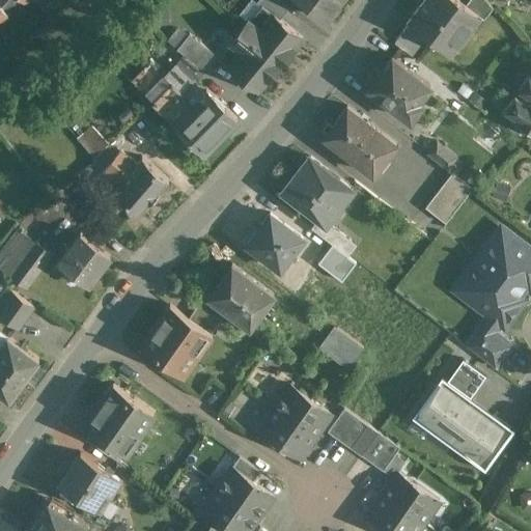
[(21,0),(0,0),(0,4),(6,10),(21,0)]
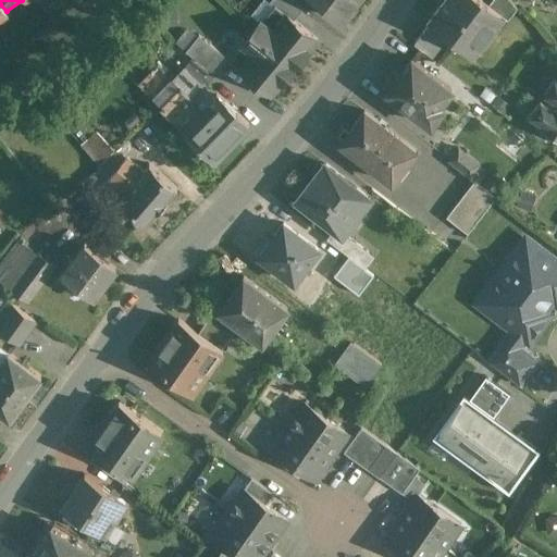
[(304,8),(294,0),(270,0),(269,2),(273,5),(274,4),(294,20),(304,8)]
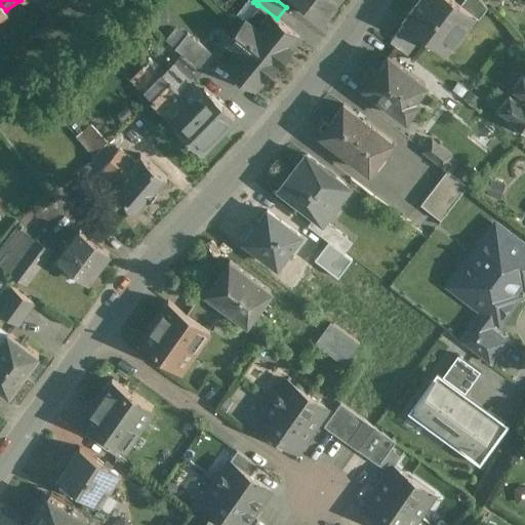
[(296,0),(320,18),(334,0),(296,0)]
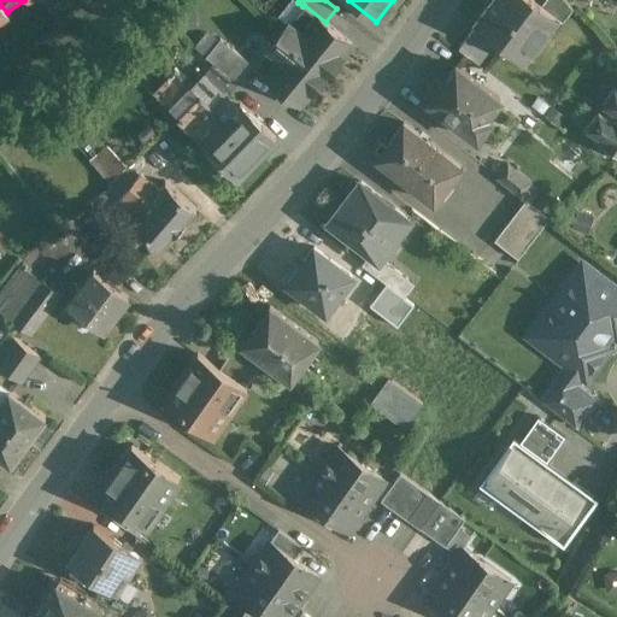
[(541,5),(535,0),(492,0),(476,22),(523,58),(554,17),(556,16),(541,5)]
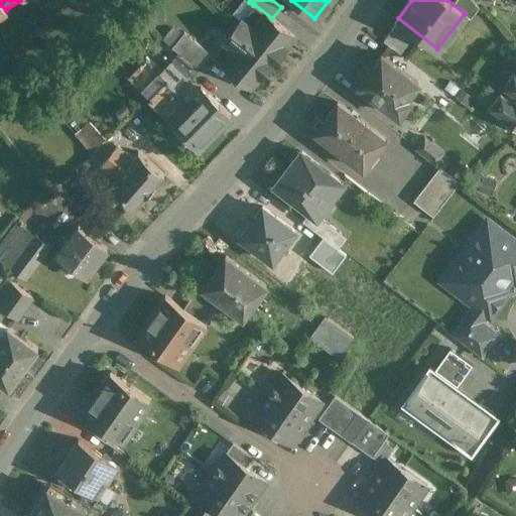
[(479,7),(473,0),(455,0),(453,4),(465,13),(464,14),(470,18),(479,7)]
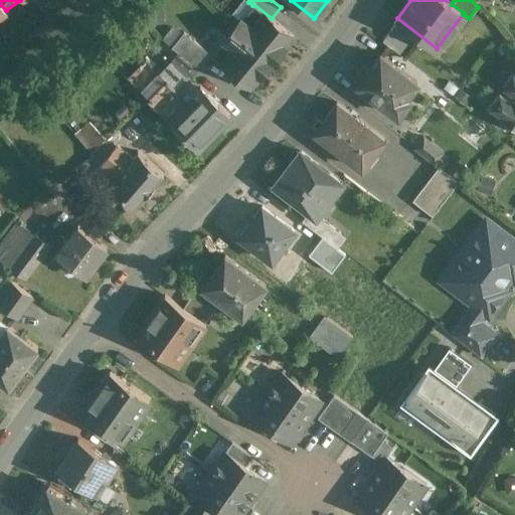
[(231,30),(273,62),(293,36),(272,18),(253,4),(252,5),(241,18),(240,18),(231,30)]
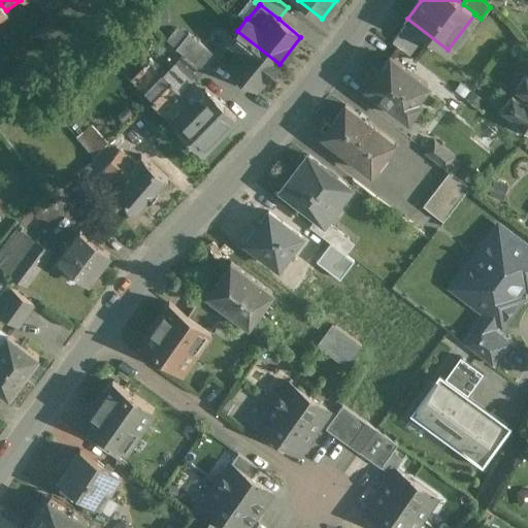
[(423,38),(404,24),(391,41),(409,56),(423,38)]
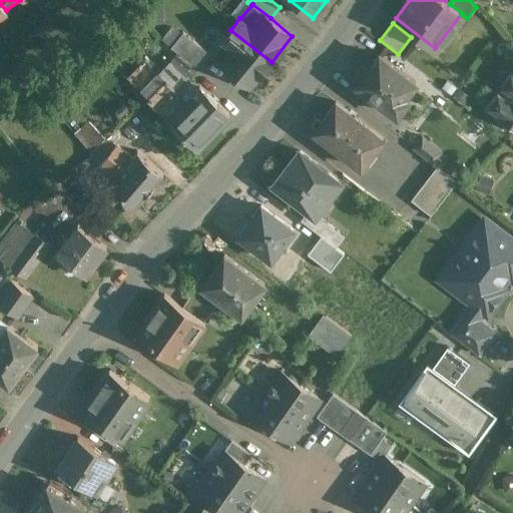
[(272,62),(230,30),(222,40),(222,41),(210,56),(249,88),(272,62)]
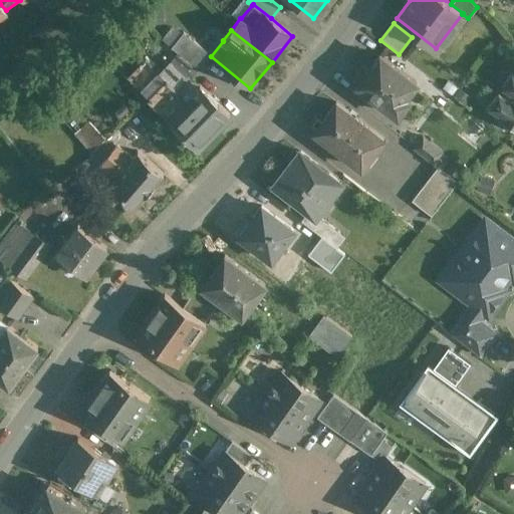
[(199,68),(178,51),(168,63),(189,80),(190,79),(199,68)]
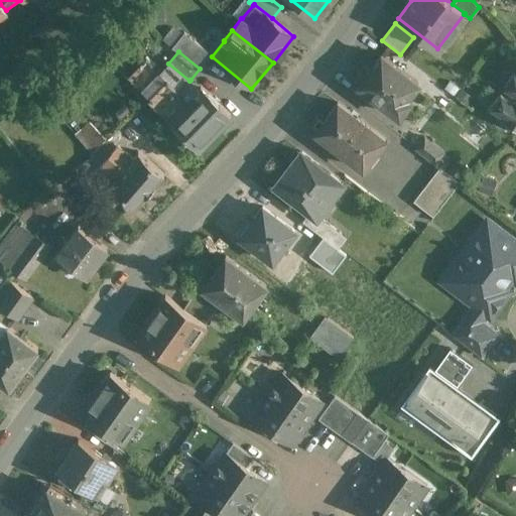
[(417,83),(381,54),(370,69),(365,66),(355,80),(359,83),(358,84),(398,115),(410,100),(406,97),(417,83)]
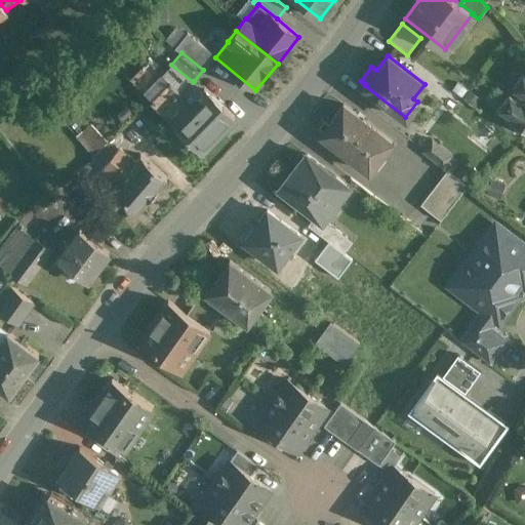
[(193,82),(171,65),(163,75),(170,82),(151,102),(172,122),(170,125),(184,137),(185,136),(188,139),(189,138),(201,150),(234,115),(203,85),(201,88),(194,81),(193,82)]
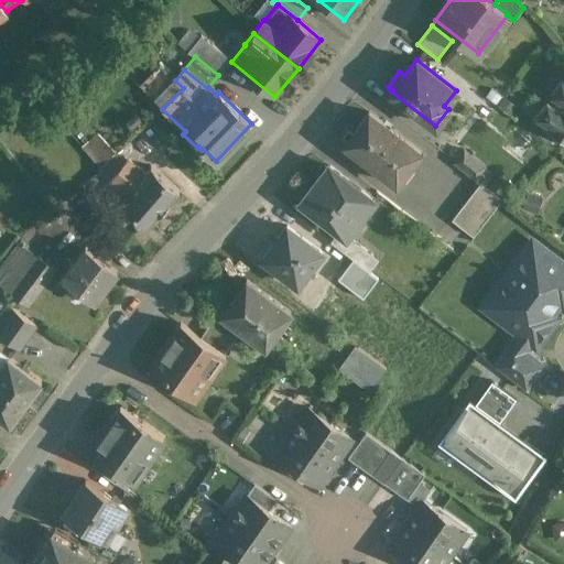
[(563,79),(561,78),(551,95),(554,97),(552,100),(563,107),(563,79)]
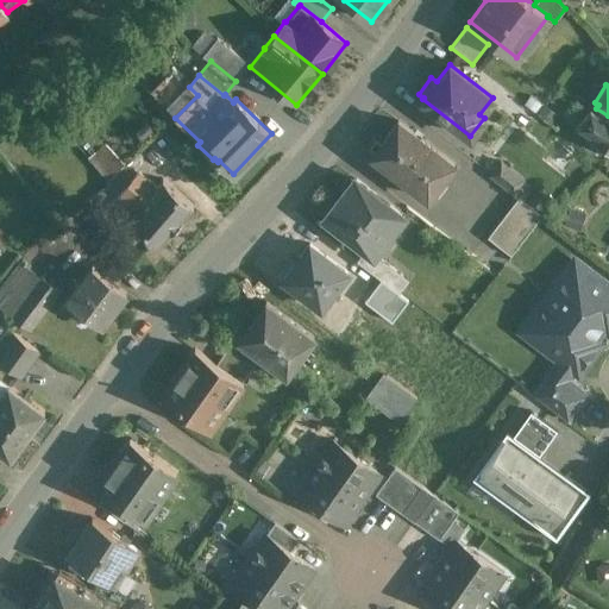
[(608,115),(596,108),(595,112),(590,108),(579,126),(583,130),(582,131),(608,149),(608,115)]
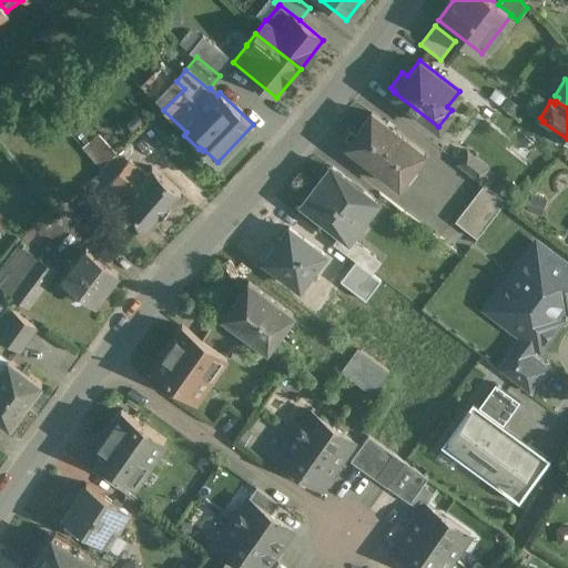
[(424,152),(371,112),(346,144),(399,184),(424,152)]
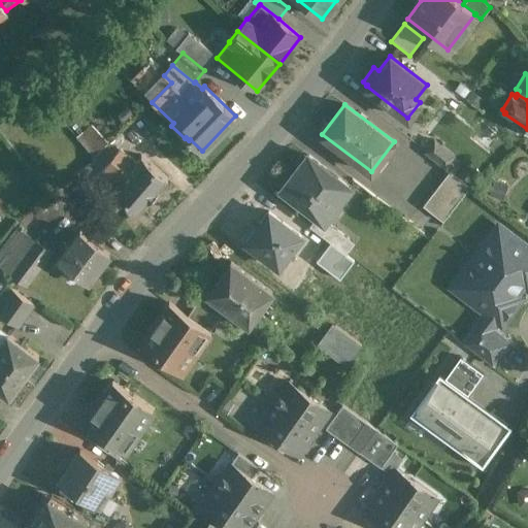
[(107,144),(90,124),(75,136),(94,159),(107,144)]
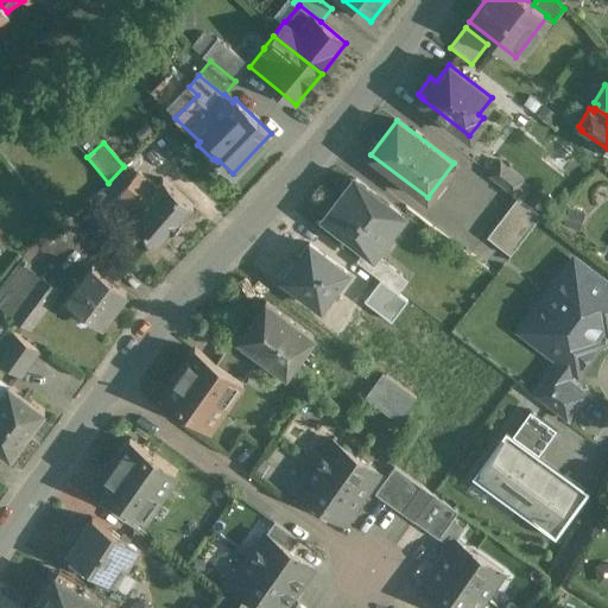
[(523,179),(500,162),(489,175),(512,192),(523,179)]
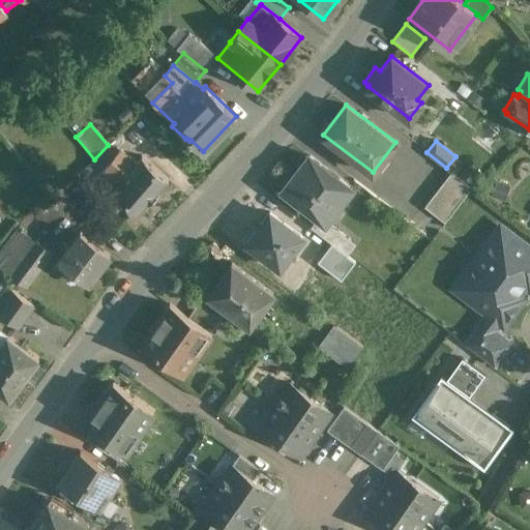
[(137,164),(121,149),(102,170),(119,184),(114,189),(140,212),(168,180),(142,157),(137,164)]
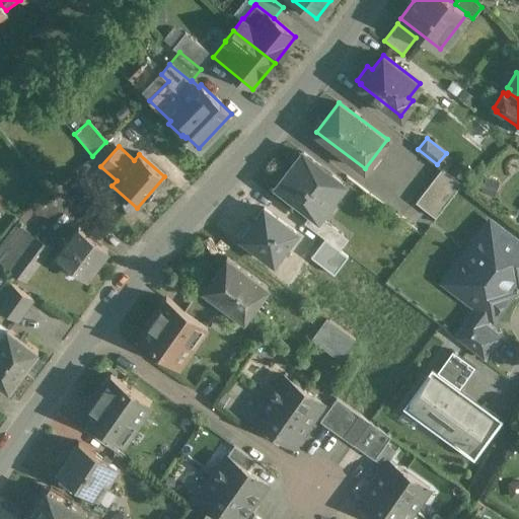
[(345,184),(302,152),(276,186),(311,213),(304,223),(324,239),(340,250),(350,238),(320,216),(345,184)]
